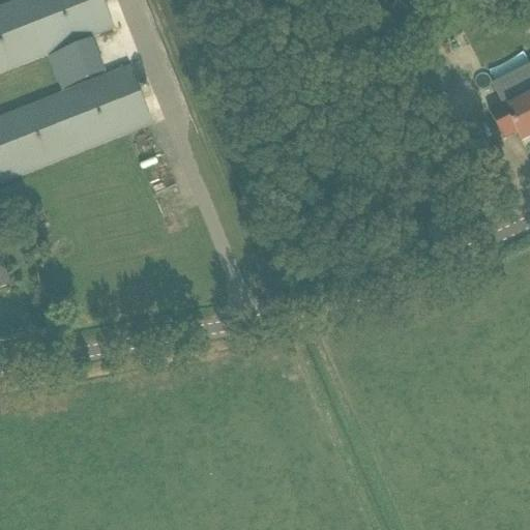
[(130,66),(106,77),(92,37),(116,28),(105,0),(18,0),(0,7),(0,185),(21,178),(123,138),(154,125),(130,66)]
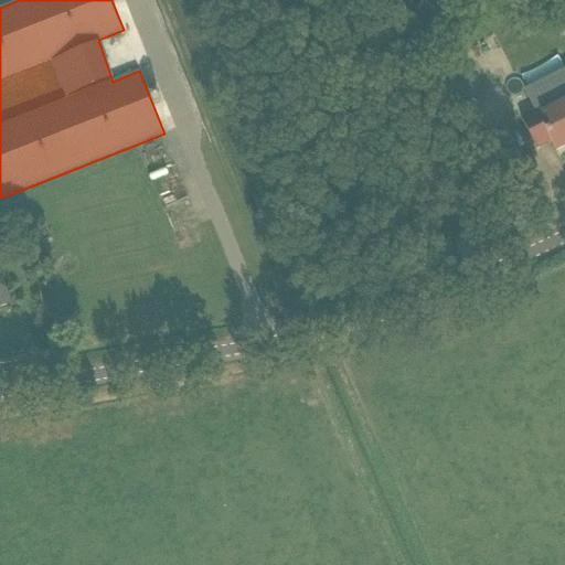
[(158,104),(160,103),(161,102),(162,100),(162,99),(162,98),(162,97),(161,95),(160,95),(159,94),(158,94),(156,94),(155,95),(153,96),(153,97),(153,99),(153,100),(155,102),(156,103),(157,103),(158,104)]
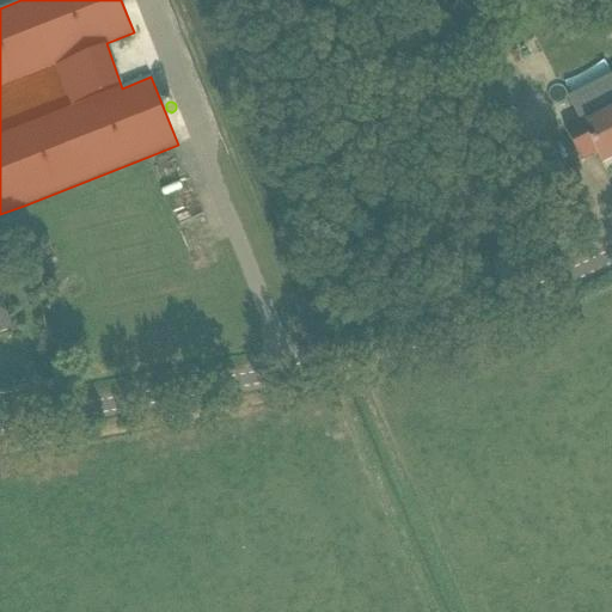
[(611,159),(611,114),(585,128),(582,122),(580,123),(565,130),(581,163),(598,154),(603,165),(611,159)]
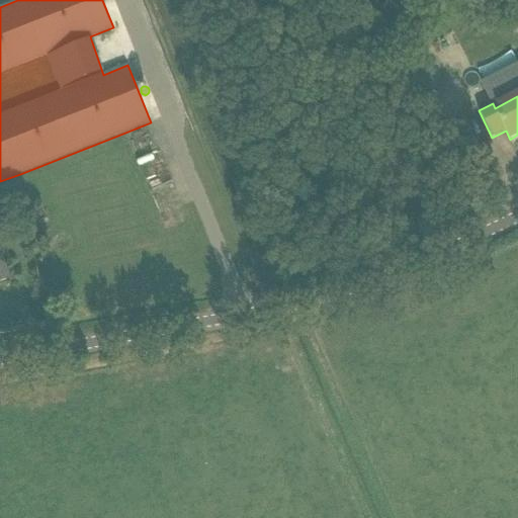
[(152,156),(138,161),(140,167),(154,161),(152,156)]
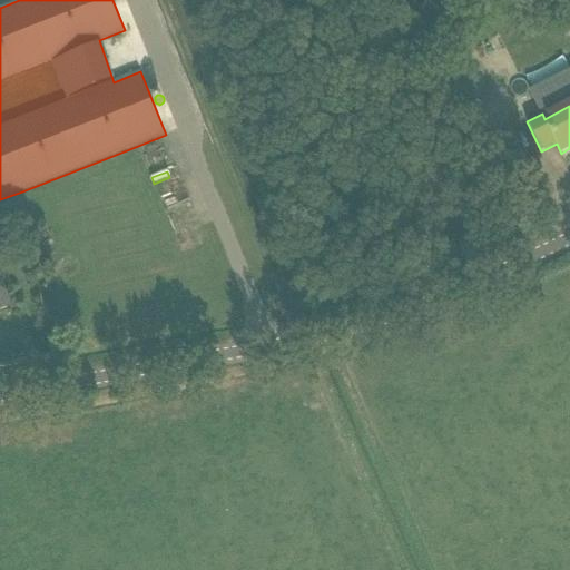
[(20,199),(0,206),(0,219),(3,231),(28,222),(20,199)]
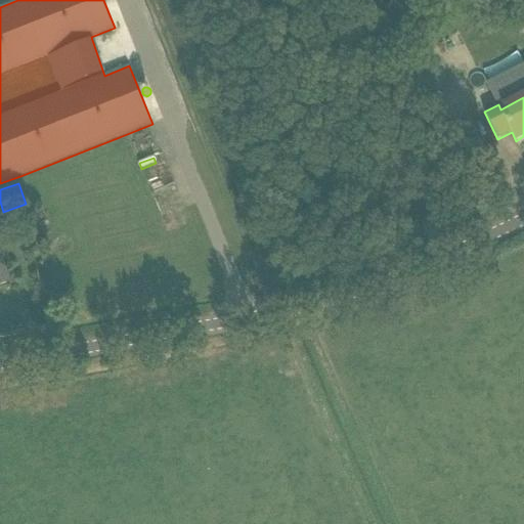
[(0,286),(9,282),(2,263),(0,258),(0,286)]
